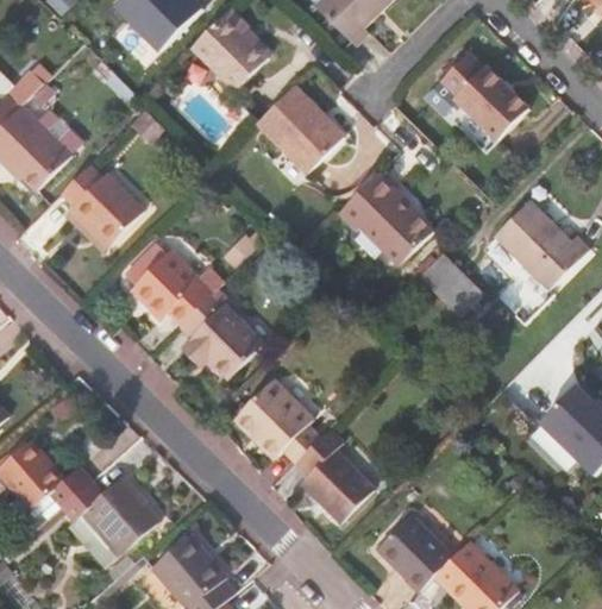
[(152,50),(200,5),(195,0),(104,0),(105,0),(152,50)]
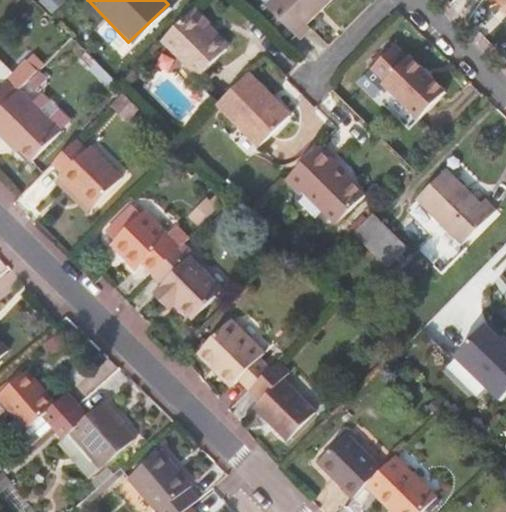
[(335,0),(273,0),(270,4),(305,40),(317,28),(312,23),(335,0)]
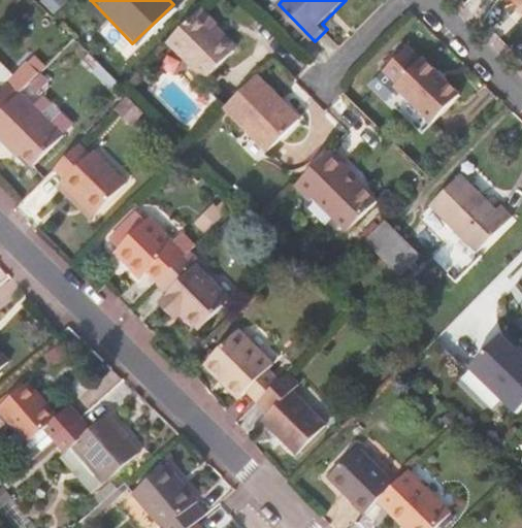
[(205,8),(172,41),(209,78),(238,51),(225,36),(222,39),(215,32),(222,25),(205,8)]
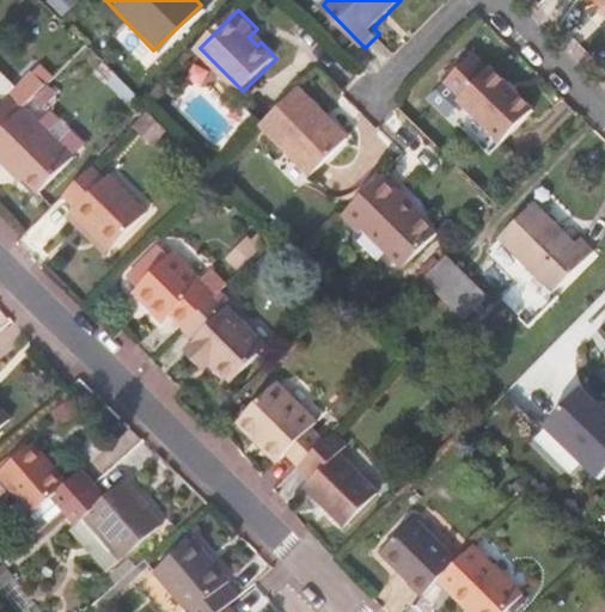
[(257,46),(261,42),(266,37),(257,29),(249,37),(257,46)]
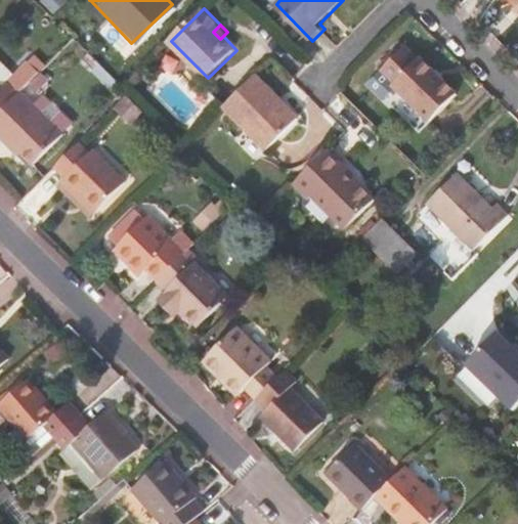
[(404,47),(388,63),(401,78),(395,84),(432,121),(447,106),(447,103),(457,94),(421,57),(419,58),(404,47)]
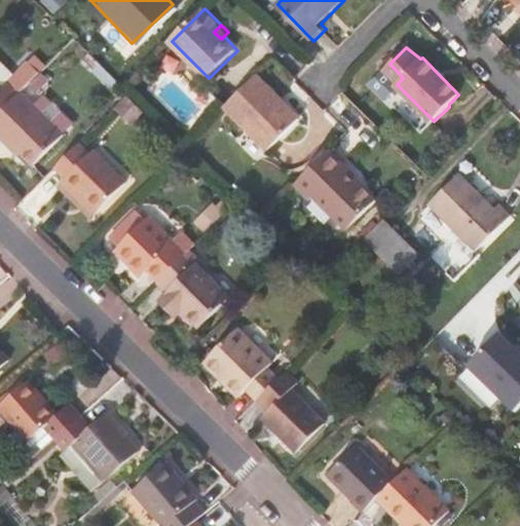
[(255,75),(225,107),(269,149),(299,118),(255,75)]
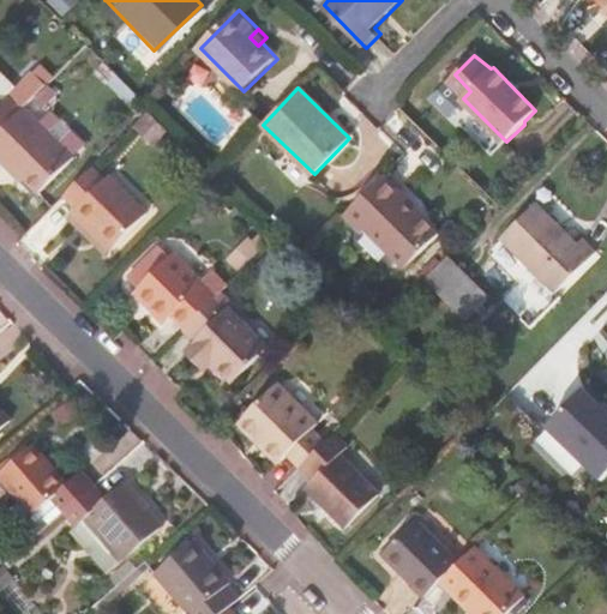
[(0,125),(16,109),(2,96),(0,98),(0,125)]
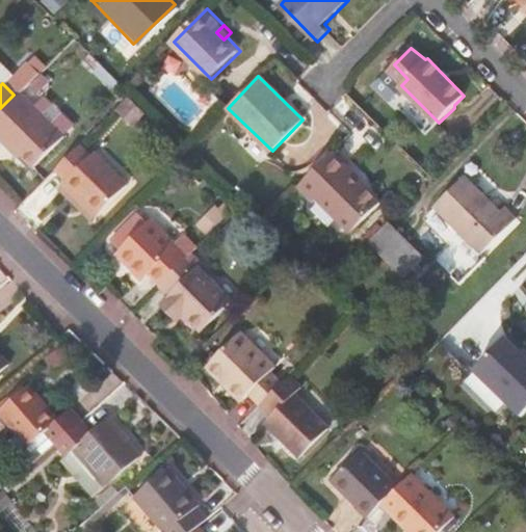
[(58,134),(16,94),(14,95),(0,108),(0,144),(3,148),(7,143),(29,163),(58,134)]
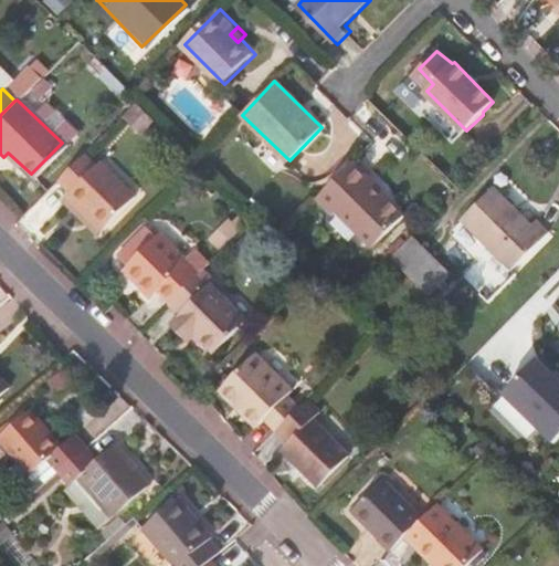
[(253,142),(246,150),(272,167),(277,159),(253,142)]
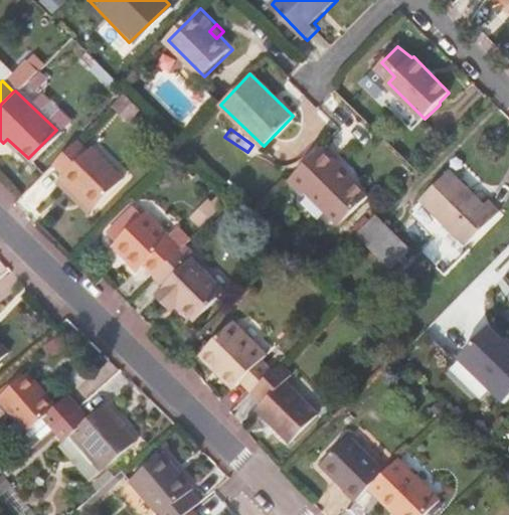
[(80,148),(71,139),(48,163),(90,204),(117,178),(85,147),(80,148)]
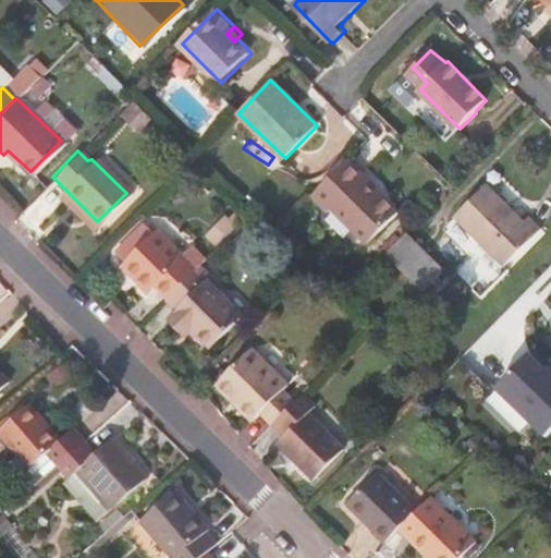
[(379,185),(351,157),(314,194),(329,209),(332,206),(369,242),(399,210),(376,187),(379,185)]
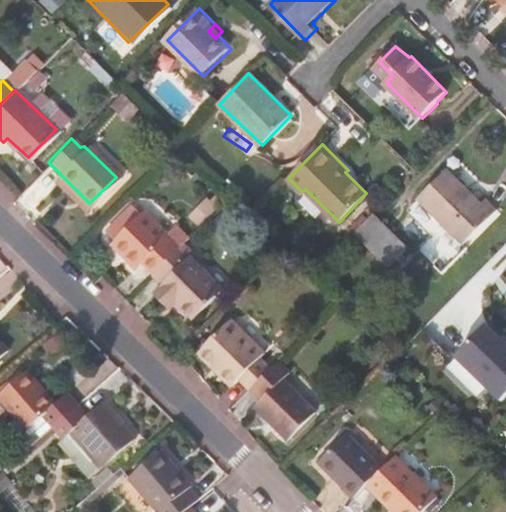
[(479,203),(446,169),(415,199),(460,245),(496,209),(484,198),(479,203)]
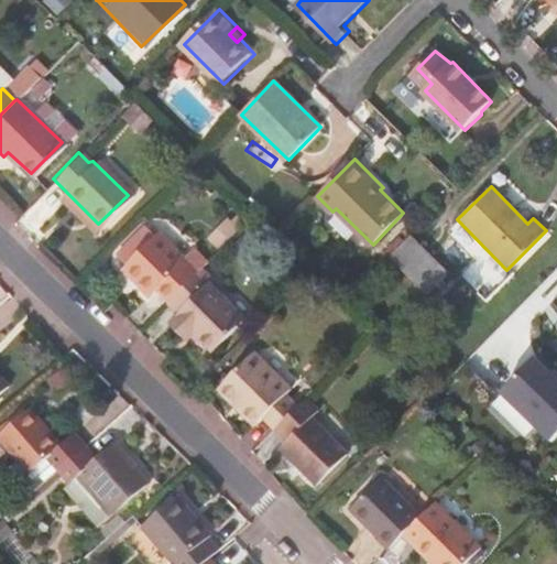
[(152,290),(164,302),(194,271),(154,231),(151,234),(142,226),(113,256),(122,264),(118,268),(146,295),(152,290)]
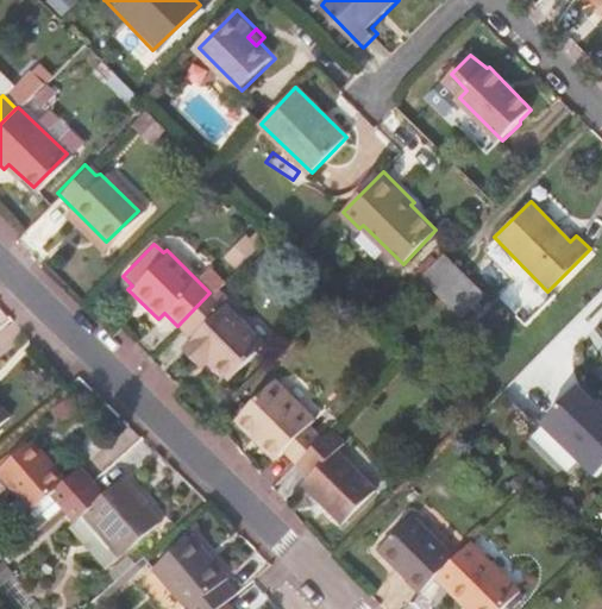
[(482,292),(444,252),(420,277),(458,313),(482,292)]
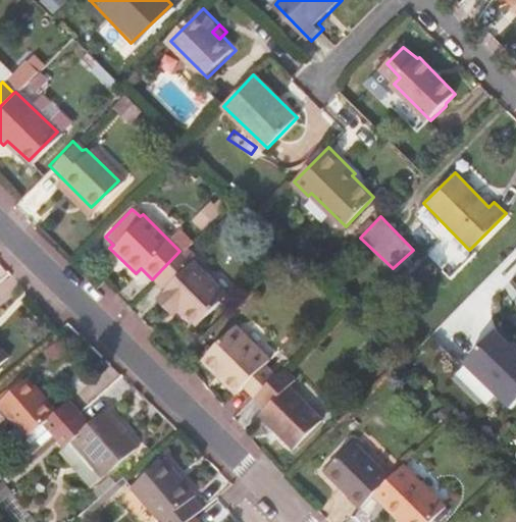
[(188,243),(175,231),(167,239),(179,251),(182,249),(188,243)]
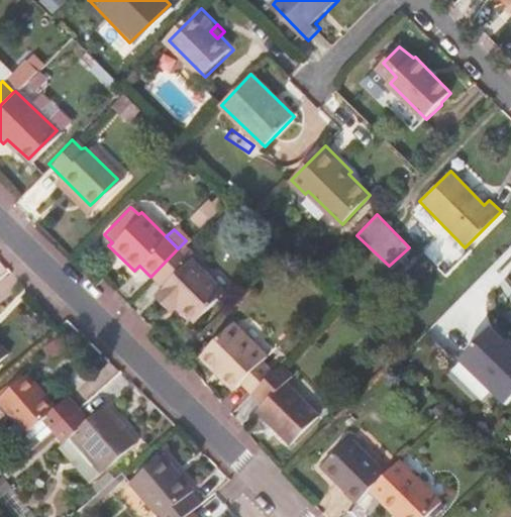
[(191,256),(180,246),(178,248),(150,277),(161,287),(156,293),(170,306),(172,303),(190,320),(218,291),(188,260),(191,256)]
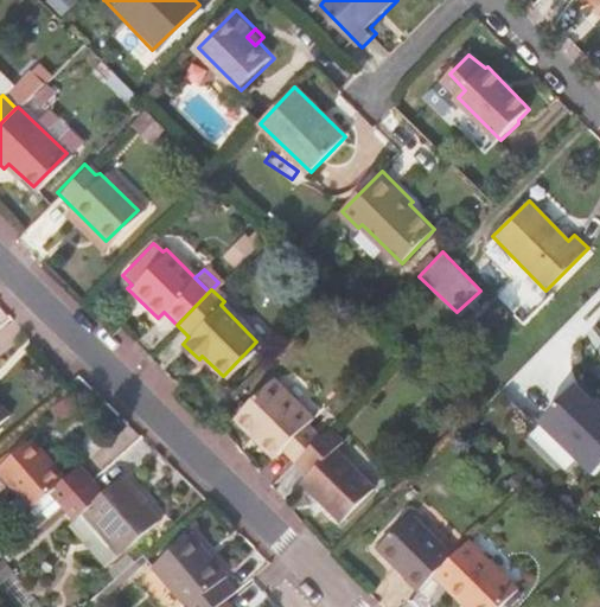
[(536,407),(599,467),(599,466),(599,395),(573,369),(536,407)]
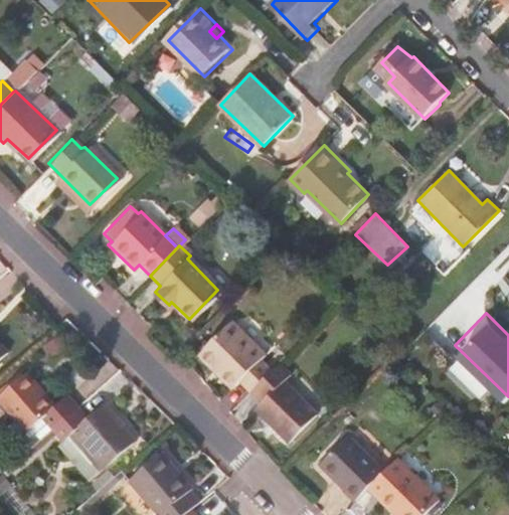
[(237,380),(247,390),(268,371),(258,360),(262,355),(229,323),(201,351),(220,370),(217,375),(230,388),(237,380)]
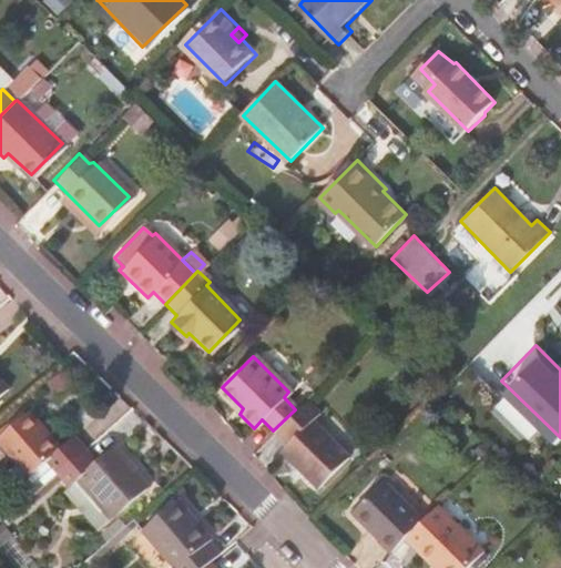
[(313,413),(303,402),(295,409),(273,430),(284,442),(276,450),(314,488),(346,457),(308,418),(313,413)]
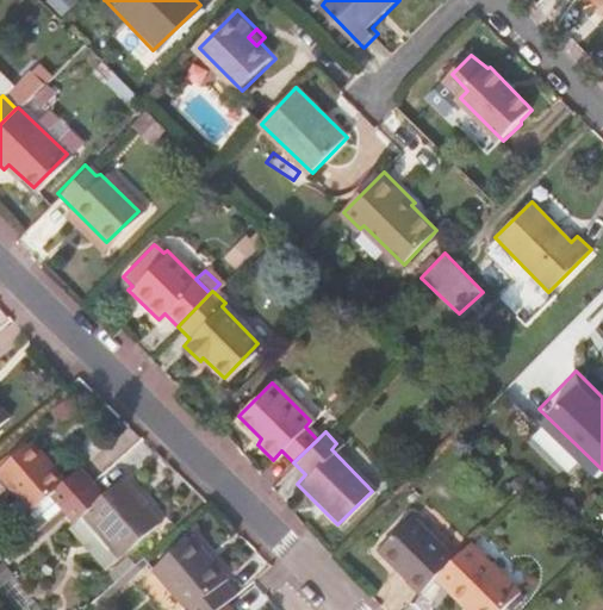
[(25,440),(0,461),(0,480),(16,499),(5,508),(5,514),(25,536),(56,509),(89,481),(76,467),(60,480),(25,440)]
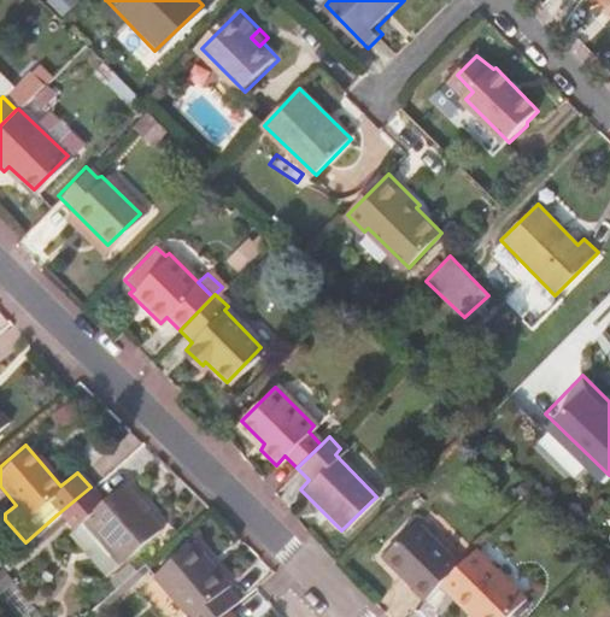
[(100,499),(91,487),(57,515),(66,527),(81,513),(118,558),(154,527),(119,483),(100,499)]
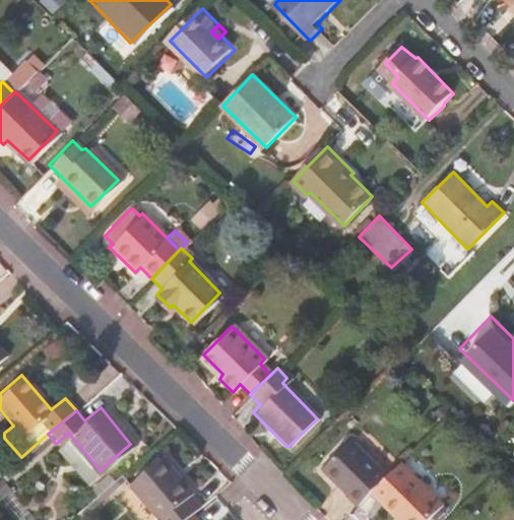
[(346,495),(357,505),(369,492),(386,475),(349,440),(322,469),(336,483),(339,483),(347,493),(346,495)]
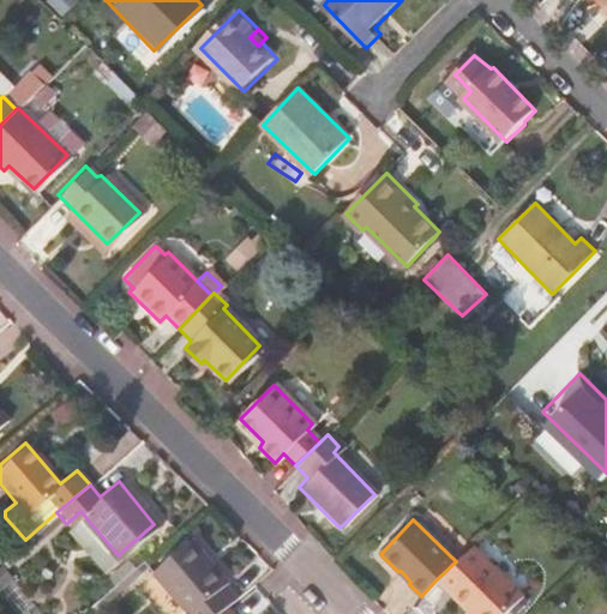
[(215,613),(222,608),(232,601),(218,587),(223,583),(185,539),(145,571),(184,613),(215,613)]
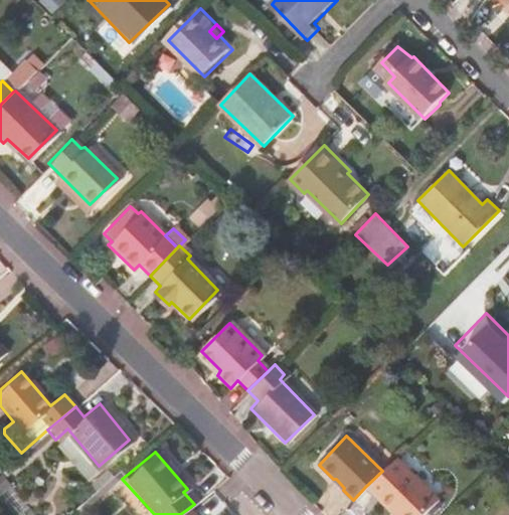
[(420,514),(437,500),(394,458),(382,471),(365,487),(392,514),(420,514)]
